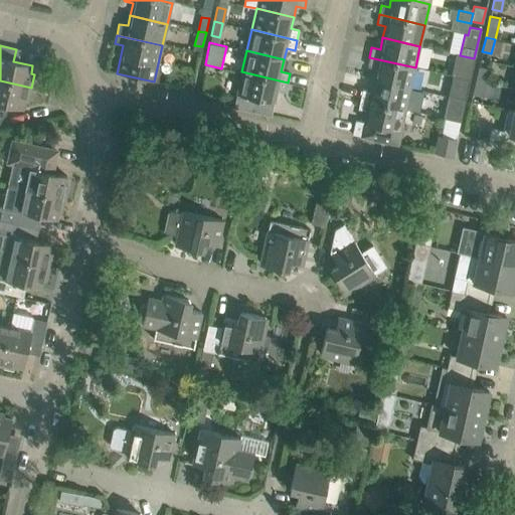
[(455,54),(451,75),(453,75),(470,79),(474,58),(460,55),(455,54)]
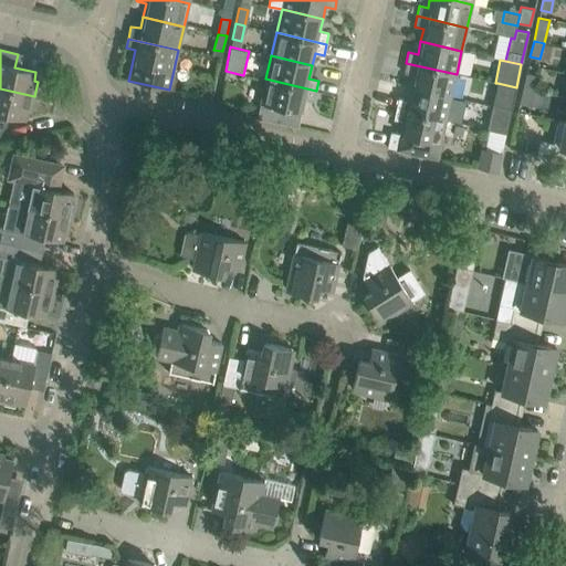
[(412,75),(410,87),(451,97),(457,74),(406,63),(404,73),(412,75)]
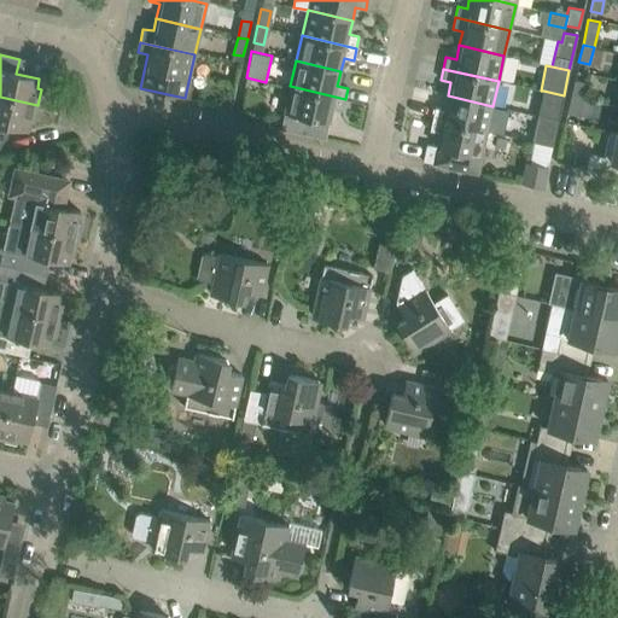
[(586,82),(575,80),(571,95),(582,98),(586,82)]
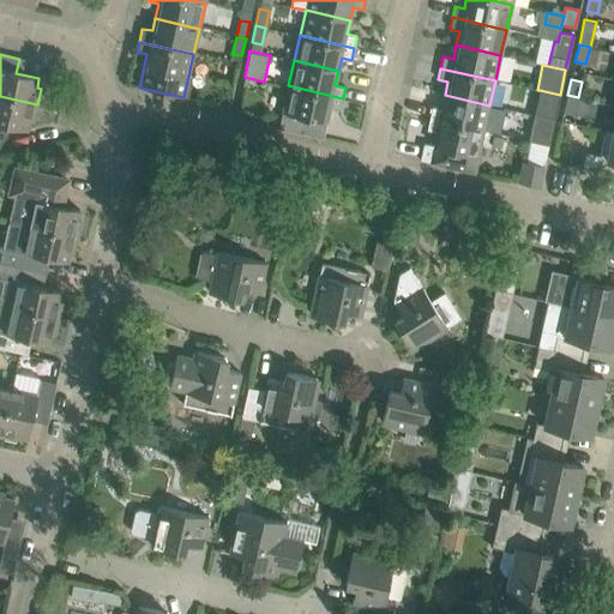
[(278,127),(278,128),(311,136),(323,138),(326,122),(330,108),(339,110),(343,98),(288,85),(278,127)]
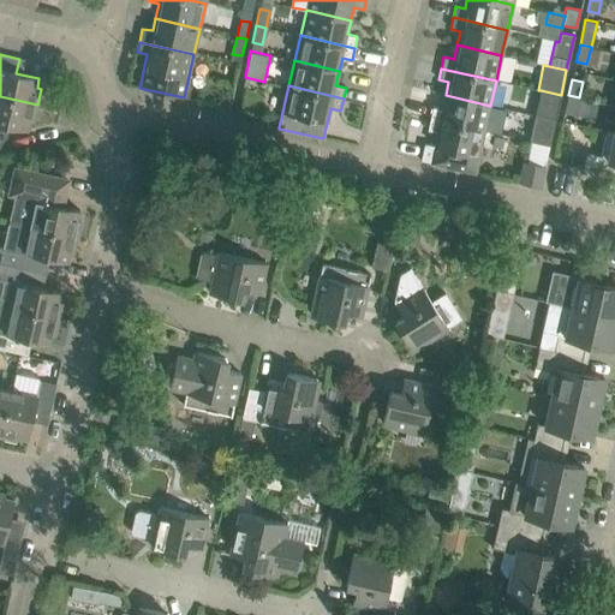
[(535,115),(555,120),(561,95),(541,90),(535,115)]
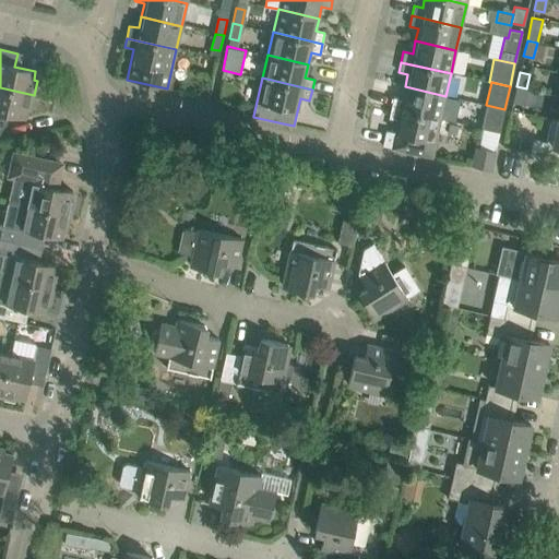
[(393,97),(391,108),(440,119),(445,96),(405,86),(402,99),(393,97)]
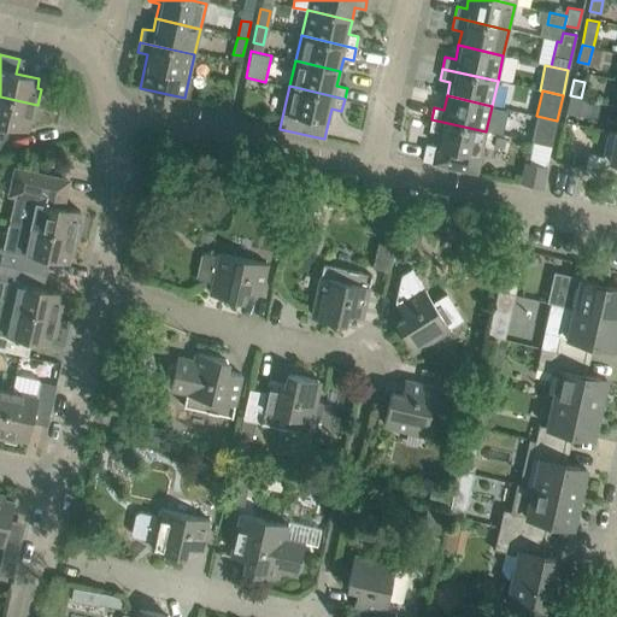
[(577,116),(581,98),(570,95),(566,113),(577,116)]
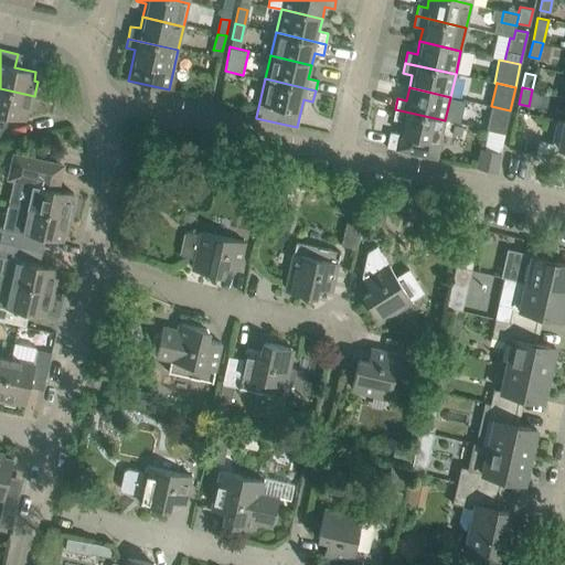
[(0,114),(12,117),(25,120),(27,110),(31,112),(34,96),(0,88),(0,114)]
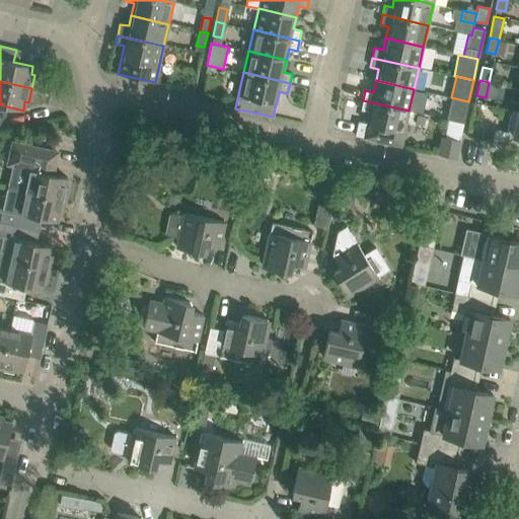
[(451,97),(446,119),(463,123),(468,101),(451,97)]
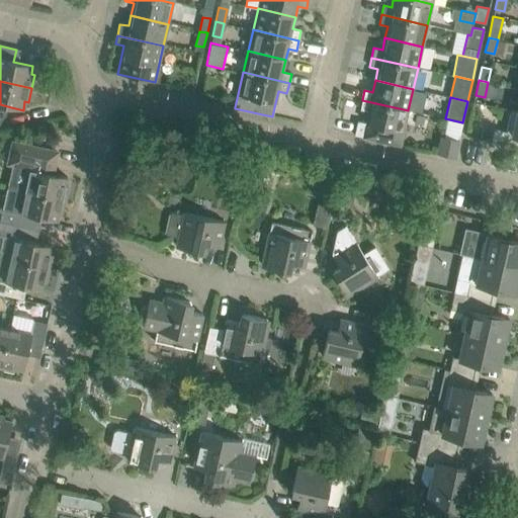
[(357,120),(354,135),(400,146),(408,110),(362,100),(360,109),(368,111),(365,122),(357,120)]
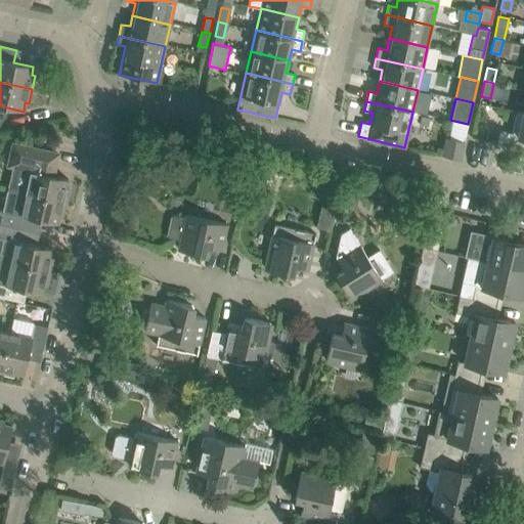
[(499,130),(496,143),(523,149),(523,113),(516,111),(511,133),(499,130)]
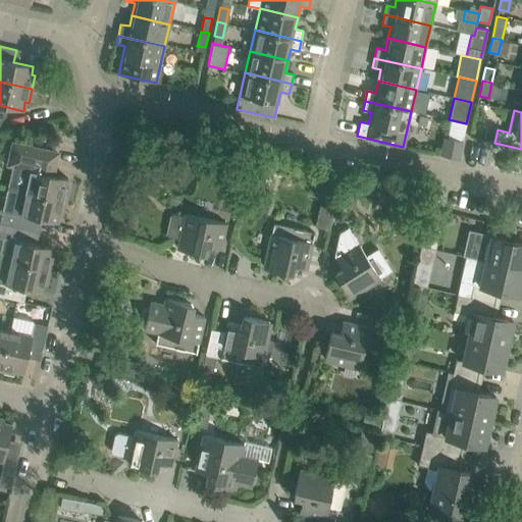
[(439,155),(458,159),(462,141),(444,138),(439,155)]
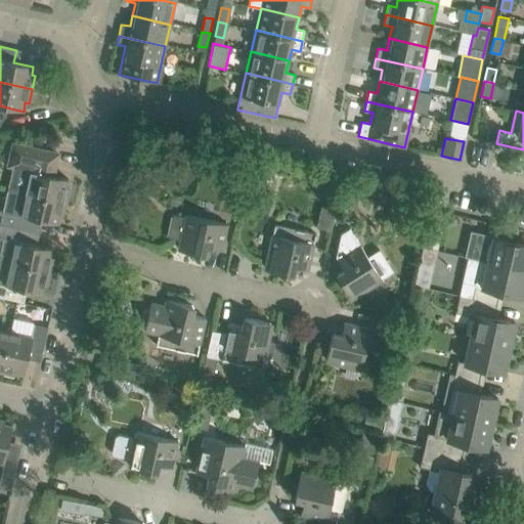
[(9,189),(66,202),(69,188),(66,187),(68,179),(47,174),(50,161),(46,160),(47,151),(19,144),(17,154),(11,153),(7,166),(14,168),(9,189)]
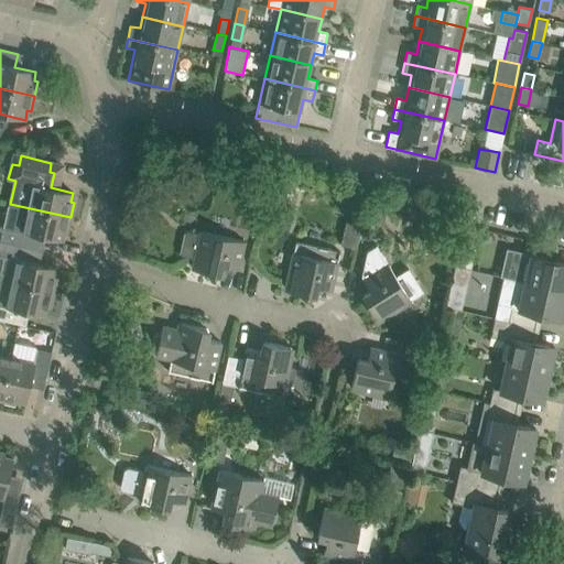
[(0,226),(0,240),(38,249),(41,236),(62,240),(64,231),(67,232),(71,217),(10,204),(4,228),(0,226)]
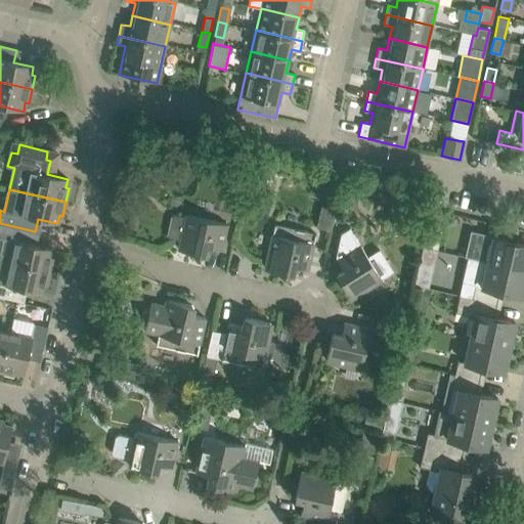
[(319,205),(313,227),(326,230),(332,208),(319,205)]
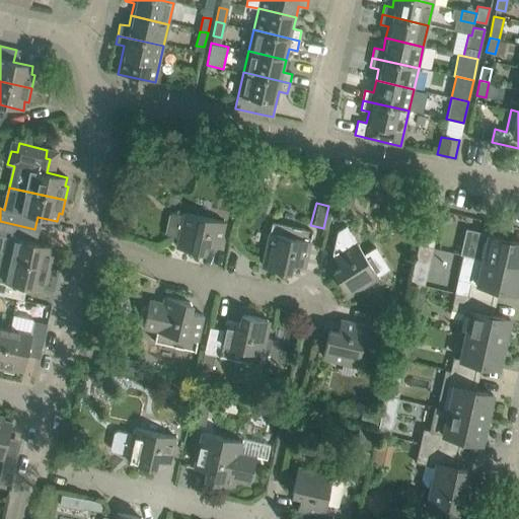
[(219,248),(220,244),(225,222),(183,213),(183,215),(172,213),(169,215),(165,232),(167,235),(178,238),(176,244),(176,245),(178,248),(202,253),(205,251),(206,245),(219,248)]
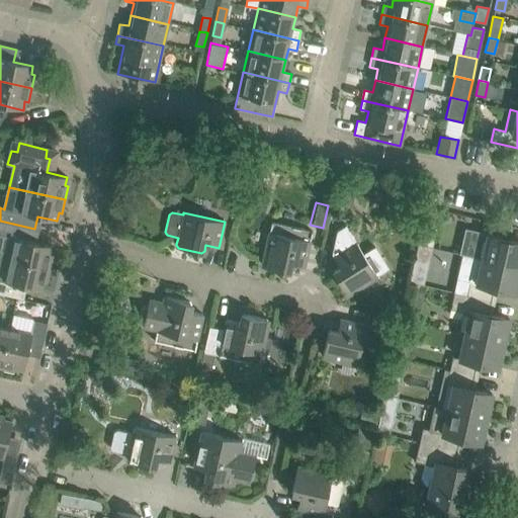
[(461,250),(460,254),(462,254),(482,259),(517,267),(517,241),(510,240),(505,239),(508,226),(484,220),(481,234),(466,230),(461,251),(461,250)]
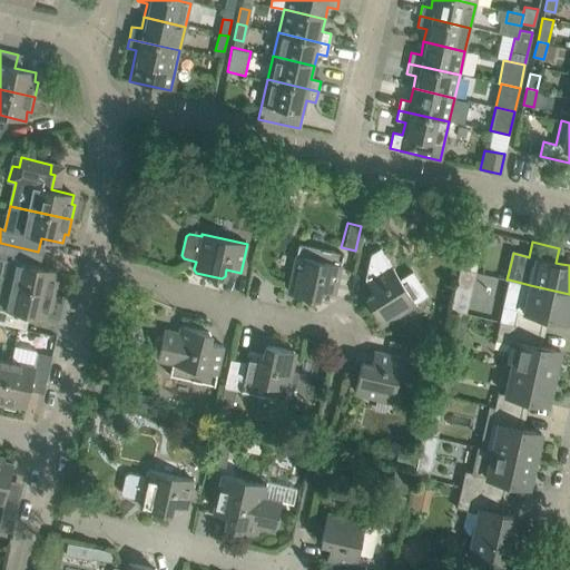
[(35,266),(38,252),(0,243),(0,283),(55,296),(58,281),(55,279),(57,271),(47,268),(35,266)]
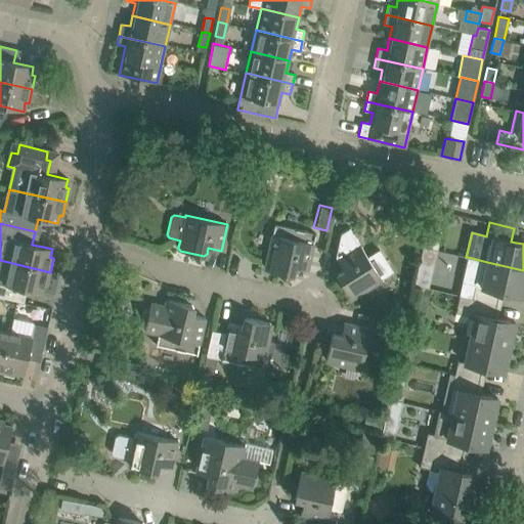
[(274,224),(269,247),(265,267),(266,270),(290,275),(293,273),(294,267),(307,270),(312,247),(315,233),(274,224)]
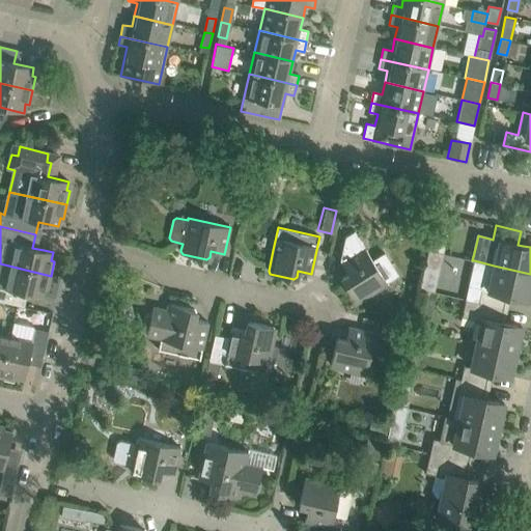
[(372,260),(354,231),(345,236),(340,260),(348,274),(342,277),(341,281),(355,301),(358,302),(387,283),(386,282),(397,275),(384,253),(372,260)]
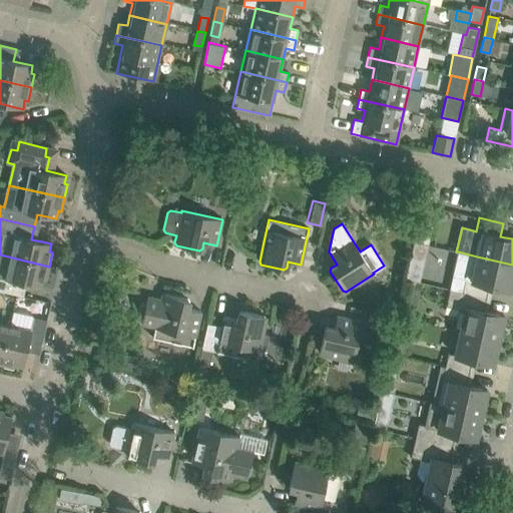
[(465,279),(462,292),(486,298),(489,285),(510,290),(512,275),(512,265),(477,257),(458,251),(452,276),(465,279)]
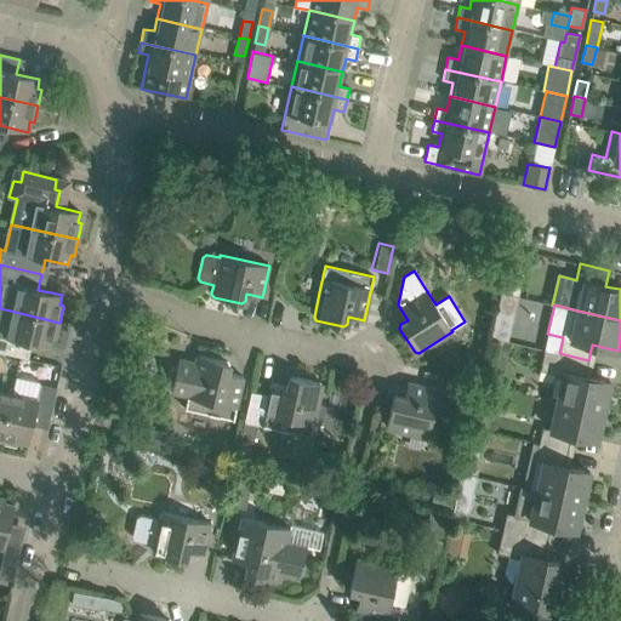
[(56,339),(60,323),(0,308),(0,352),(22,358),(26,342),(50,348),(52,339),(56,339)]
